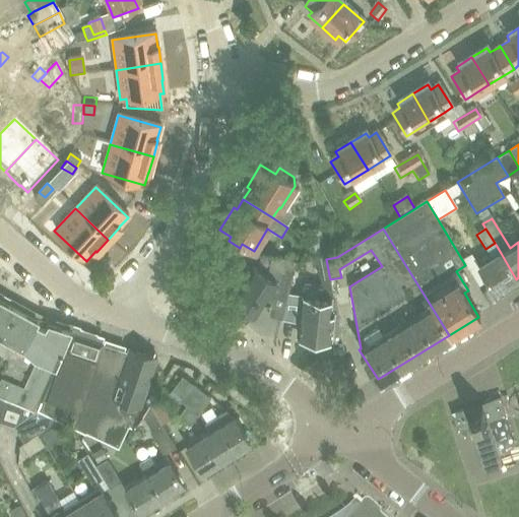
[(314,257),(325,255),(321,230),(303,233),(306,247),(312,246),(314,257)]
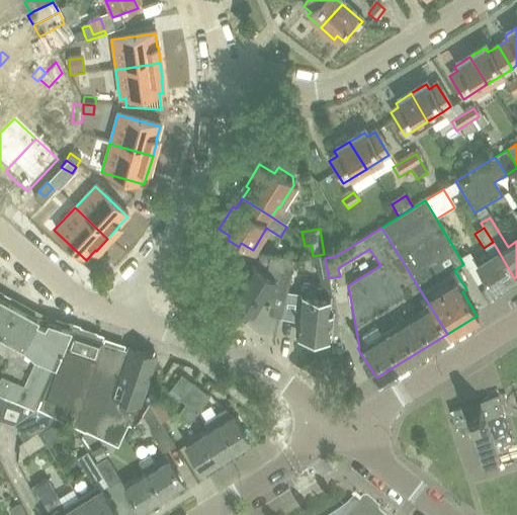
[(492,291),(514,278),(499,252),(477,266),(492,291)]
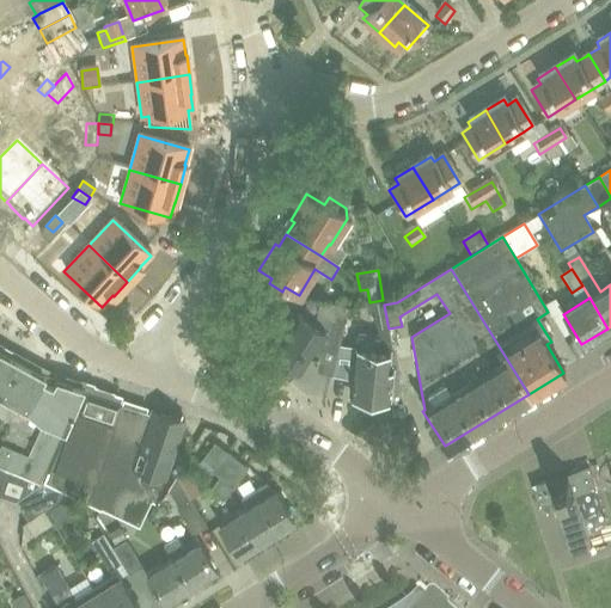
[(388,324),(384,305),(383,300),(370,302),(374,326),(388,324)]
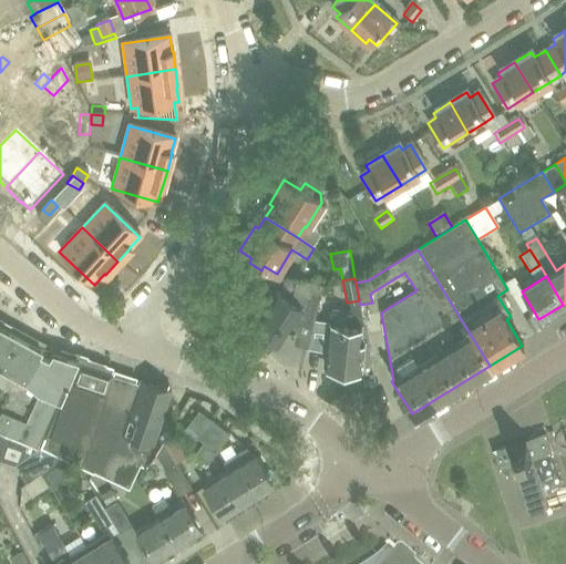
[(312,328),(322,287),(296,279),(291,296),(288,301),(276,293),(268,305),(265,303),(260,304),(256,310),(257,315),(260,317),(253,328),(277,344),(290,324),(295,322),(297,325),(312,328)]
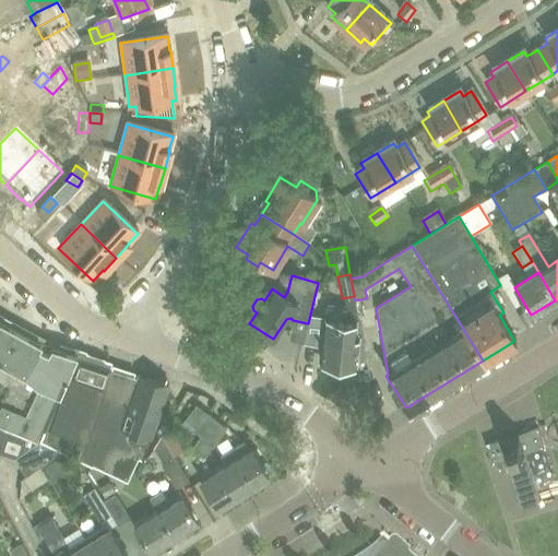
[(344,323),(346,309),(325,307),(319,362),(355,366),(358,341),(354,341),(355,324),(344,323)]
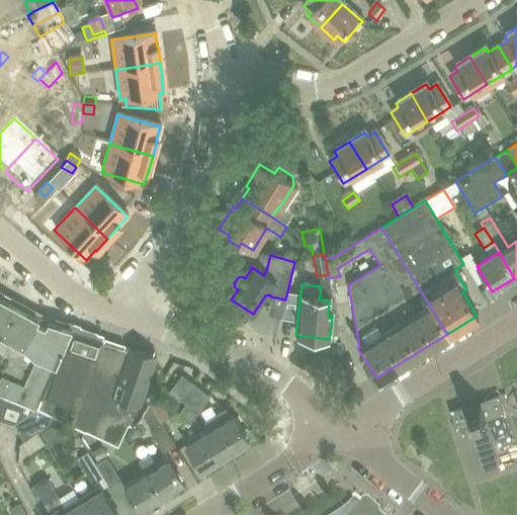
[(35,411),(70,330),(37,320),(0,299),(0,419),(13,424),(35,411)]
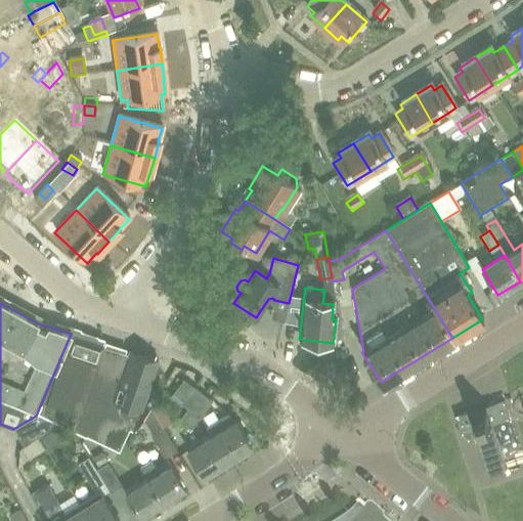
[(130,352),(129,355),(72,337),(73,335),(71,334),(36,416),(57,426),(58,425),(118,451),(130,431),(134,432),(158,361),(130,352)]
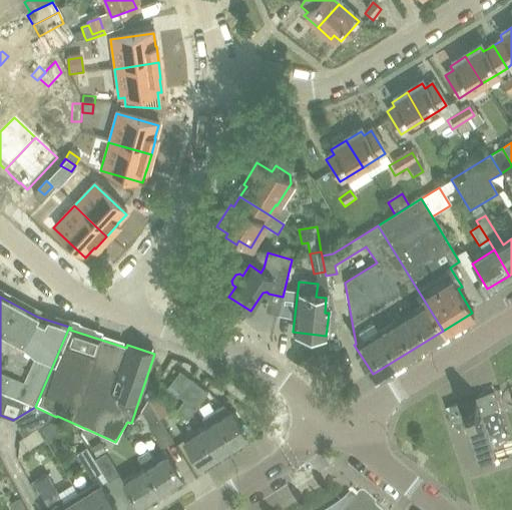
[(194,411),(206,394),(188,381),(176,396),(184,402),(183,403),(194,411)]
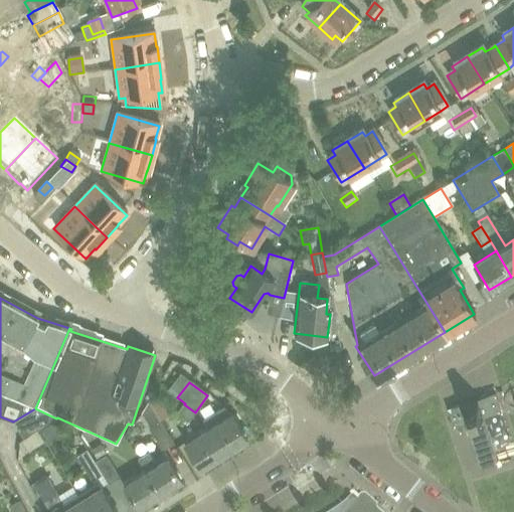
[(494,393),(447,407),(454,429),(464,425),(466,431),(484,425),(483,419),(500,414),(494,393)]
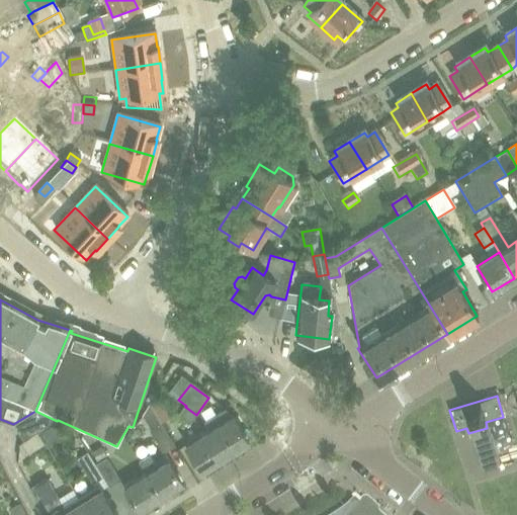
[(150,408),(161,425),(169,420),(158,404),(150,408)]
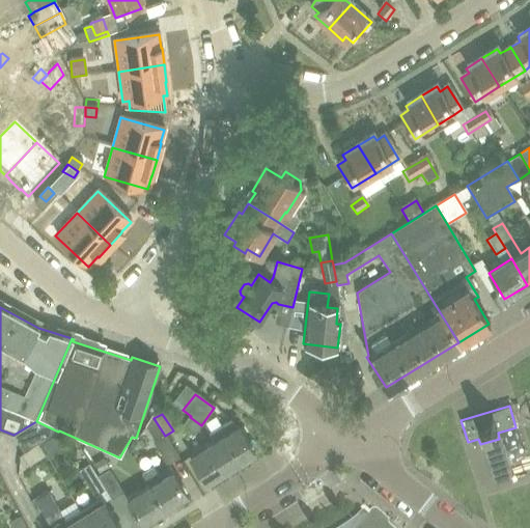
[(154,418),(152,417),(146,426),(155,441),(154,443),(167,466),(178,459),(165,436),(154,418)]
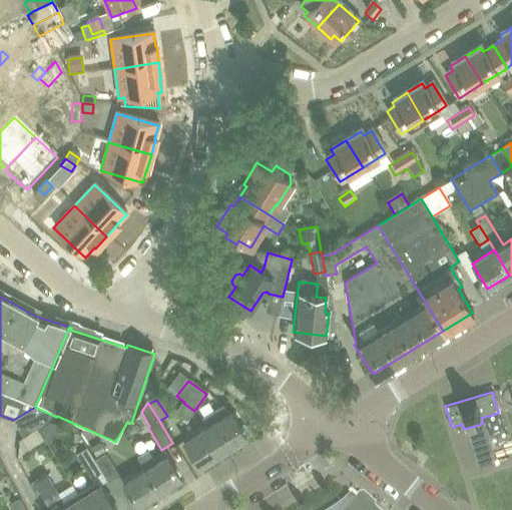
[(187,420),(194,411),(183,403),(176,411),(187,420)]
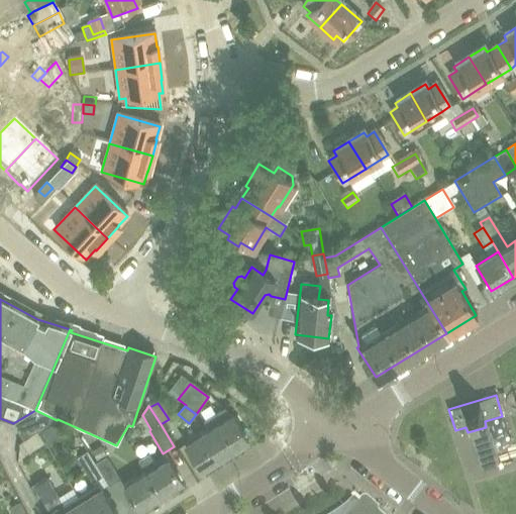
[(203,422),(208,430),(224,456),(247,441),(231,415),(229,417),(224,409),(203,422)]
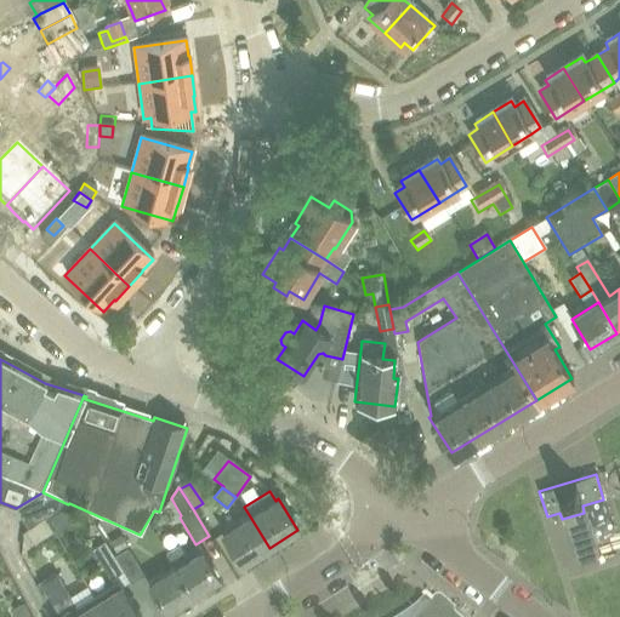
[(28,529),(68,504),(43,492),(16,508),(28,529)]
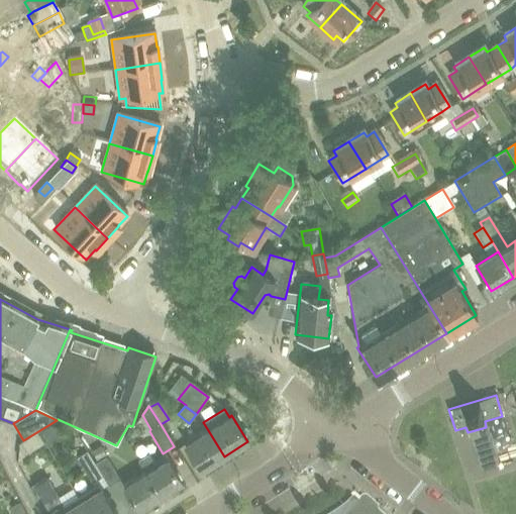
[(200,471),(224,456),(208,430),(184,444),(200,471)]
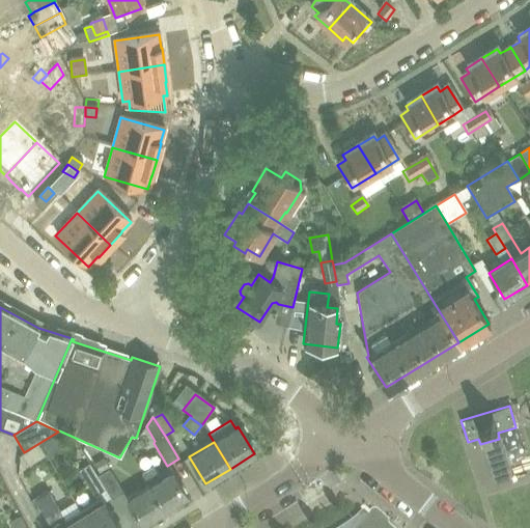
[(105,464),(94,470),(99,475),(101,479),(107,476),(111,473),(105,464)]
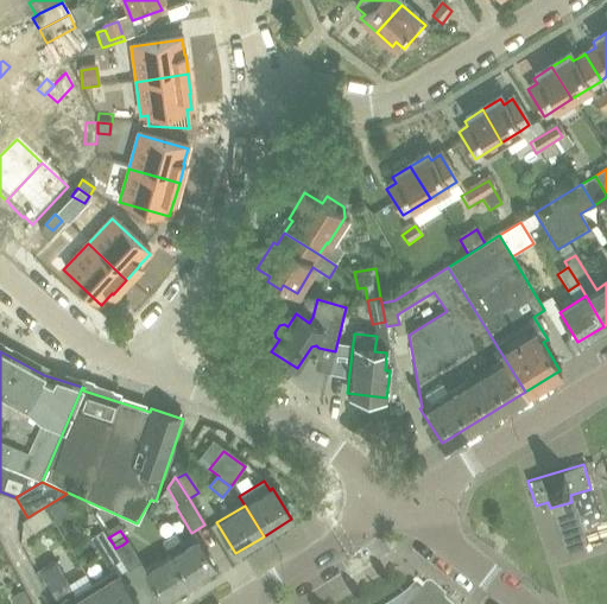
[(103,535),(90,544),(106,568),(119,560),(113,551),(103,535)]
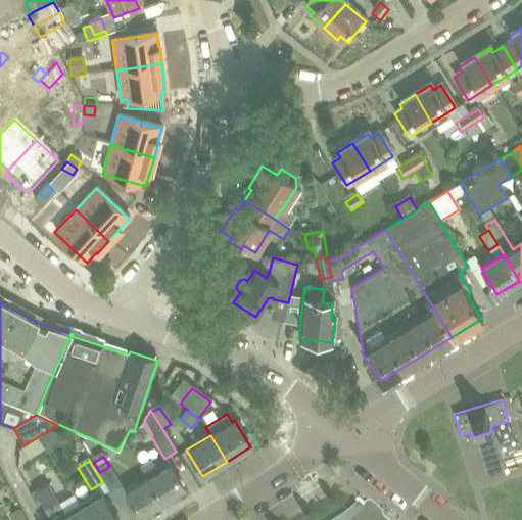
[(170,465),(158,473),(150,461),(140,467),(147,479),(161,502),(184,488),(170,465)]
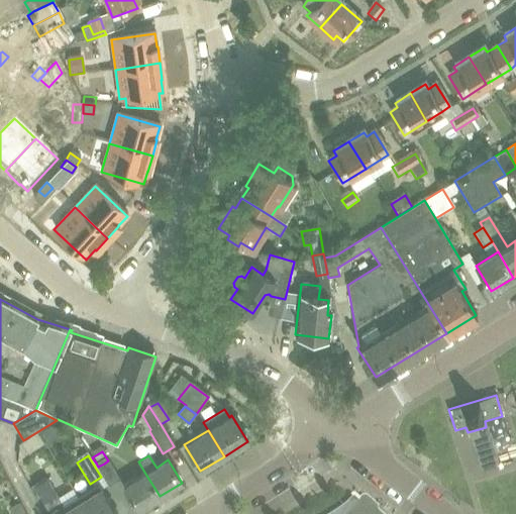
[(101,477),(109,490),(120,483),(107,461),(96,469),(101,477)]
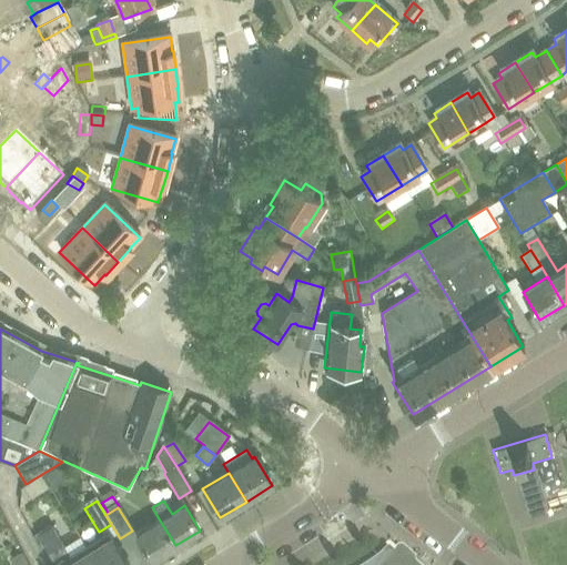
[(151,561),(175,545),(160,521),(135,536),(151,561)]
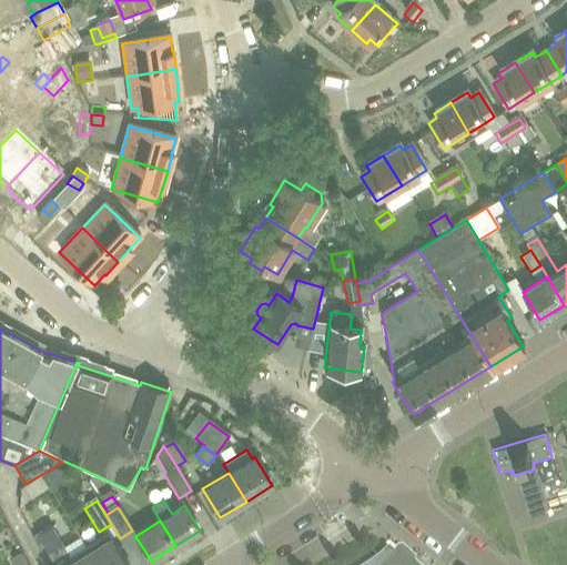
[(63,547),(52,530),(37,538),(53,564),(94,564),(88,553),(79,538),(63,547)]
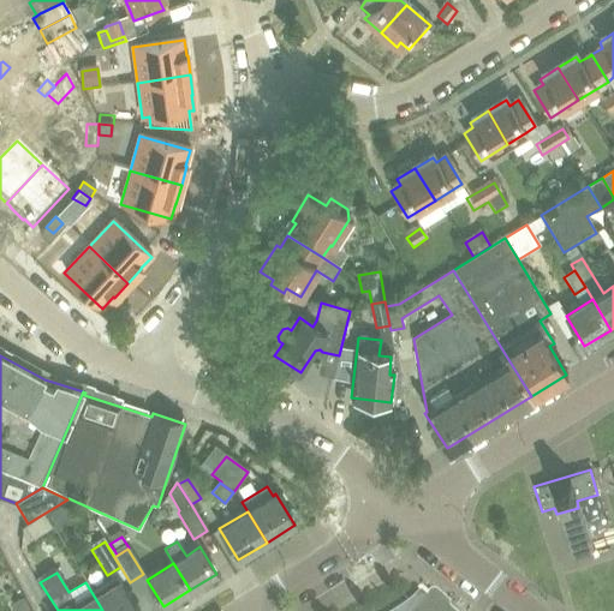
[(108,589),(95,598),(102,610),(137,610),(117,577),(106,585),(108,589)]
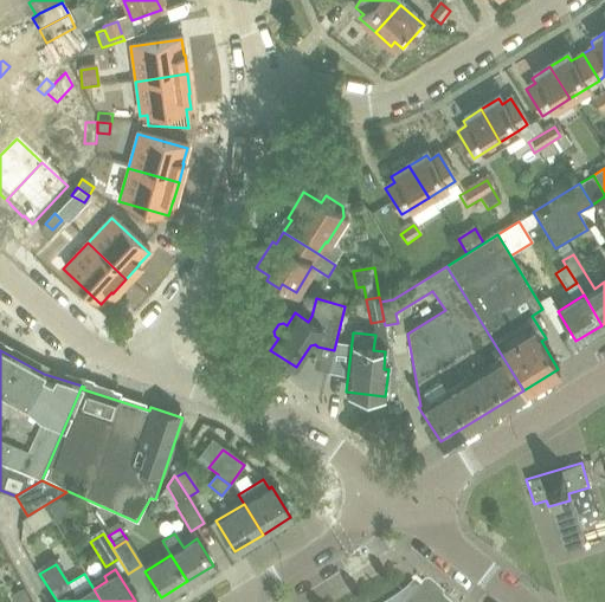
[(29,601),(23,588),(11,595),(14,601),(29,601)]
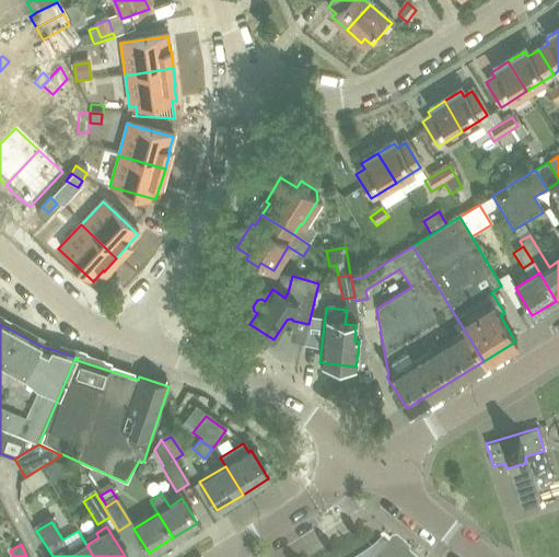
[(400,556),(394,550),(389,550),(382,544),(372,554),(369,556),(400,556)]
